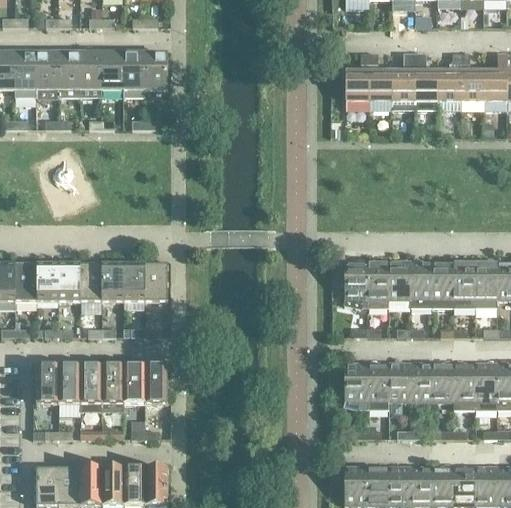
[(368,9),(368,1),(368,0),(344,0),(344,9),(368,9)]
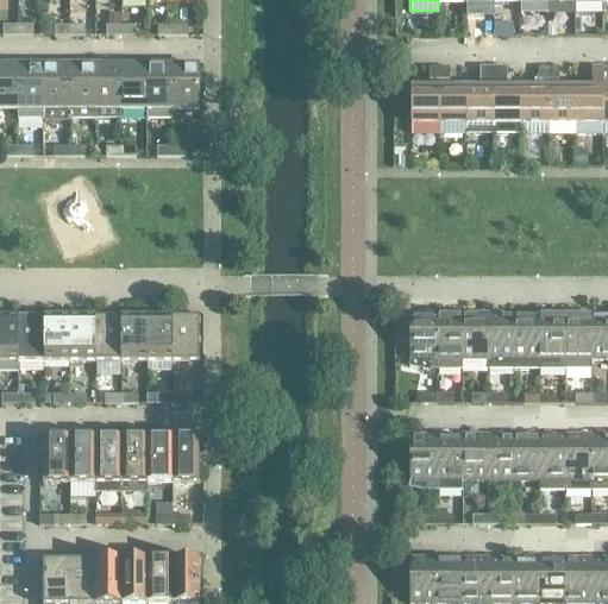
[(546,11),(546,0),(519,0),(519,11),(546,11)]
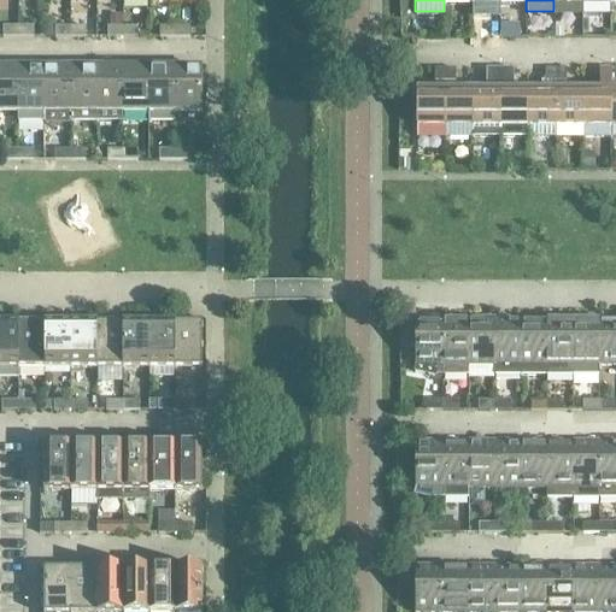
[(581,11),(580,0),(553,0),(553,11),(581,11)]
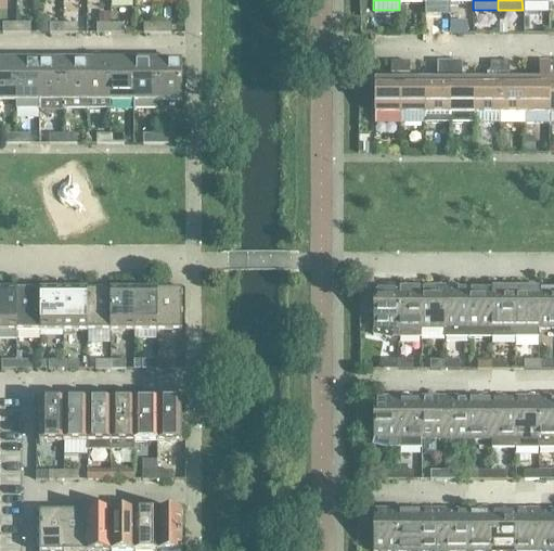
[(548,10),(546,0),(522,0),(523,10),(548,10)]
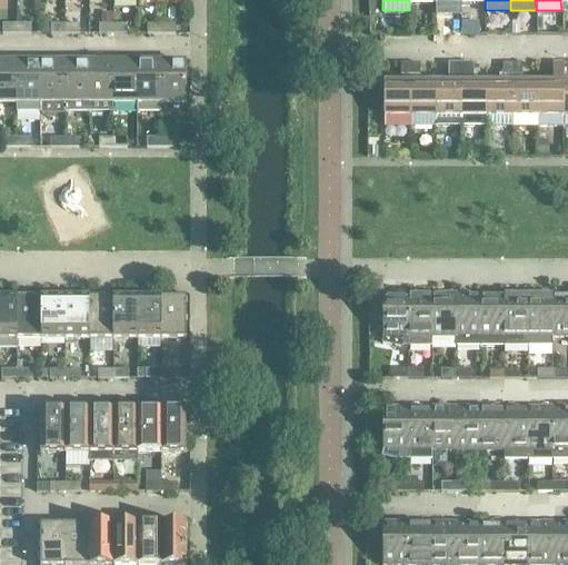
[(16,31),(16,21),(1,21),(1,31),(16,31)]
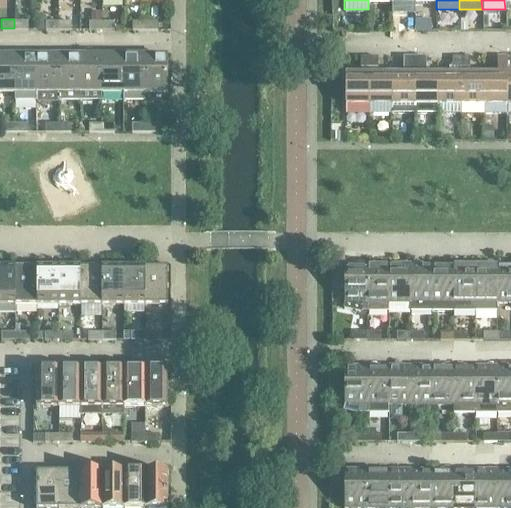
[(27,28),(27,19),(14,19),(14,28),(27,28)]
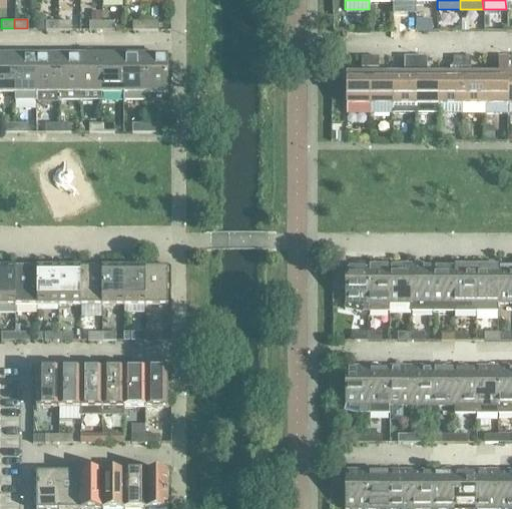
[(57,28),(57,19),(45,19),(45,28),(57,28)]
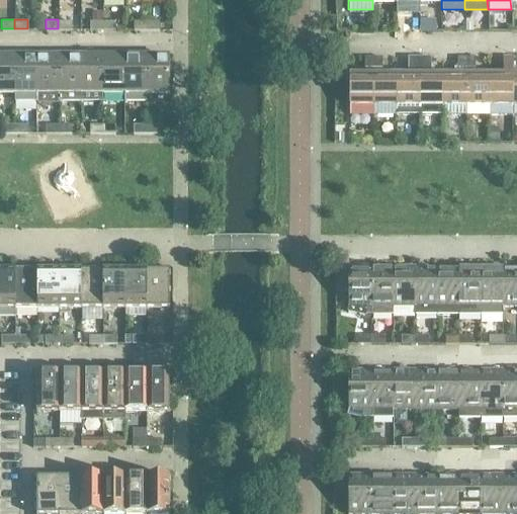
[(71,28),(71,19),(58,19),(58,28),(71,28)]
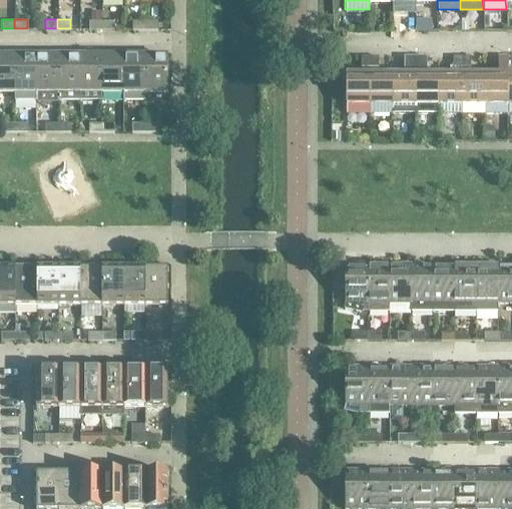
[(101,28),(101,19),(88,19),(88,28),(101,28)]
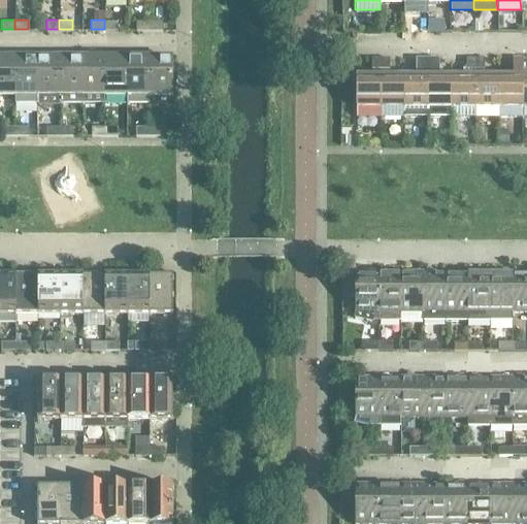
[(117,29),(117,20),(104,20),(104,29),(117,29)]
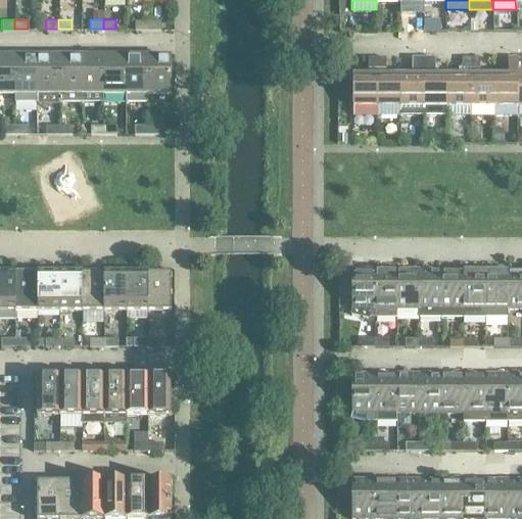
[(147,29),(147,19),(134,19),(134,29),(147,29)]
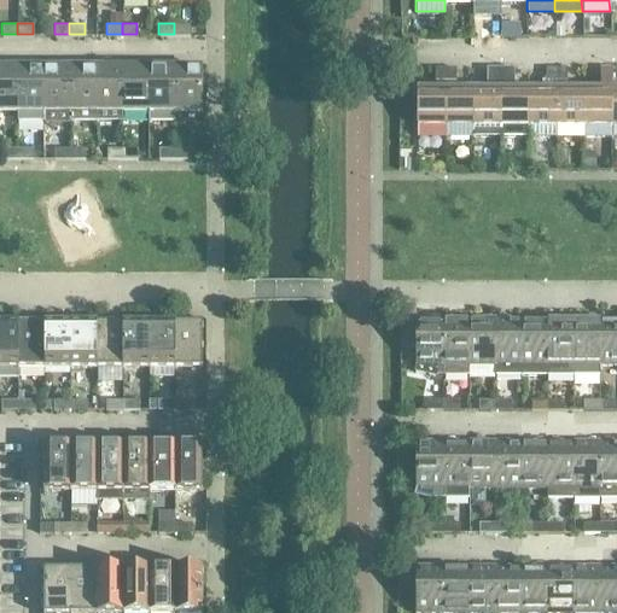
[(190,34),(190,23),(174,23),(174,34),(190,34)]
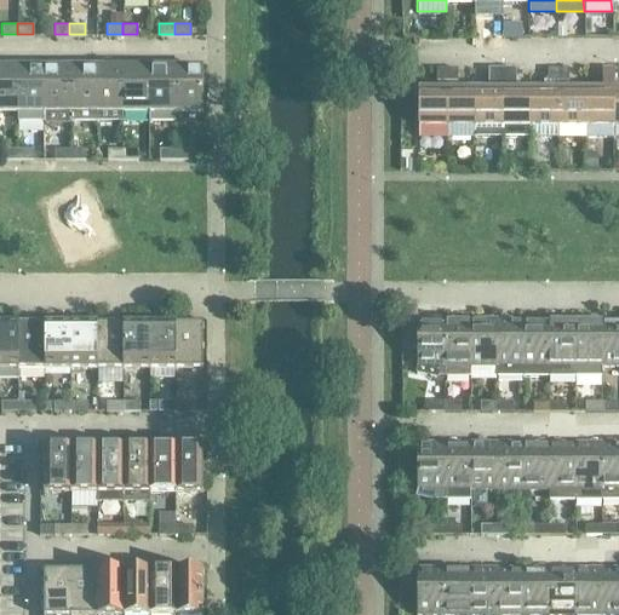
[(502,34),(502,23),(481,23),(481,34),(502,34)]
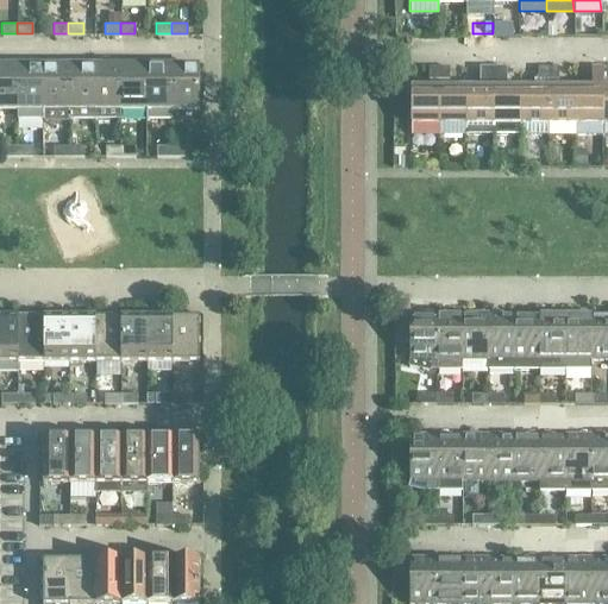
[(0,107),(17,107),(17,64),(0,64),(0,107)]
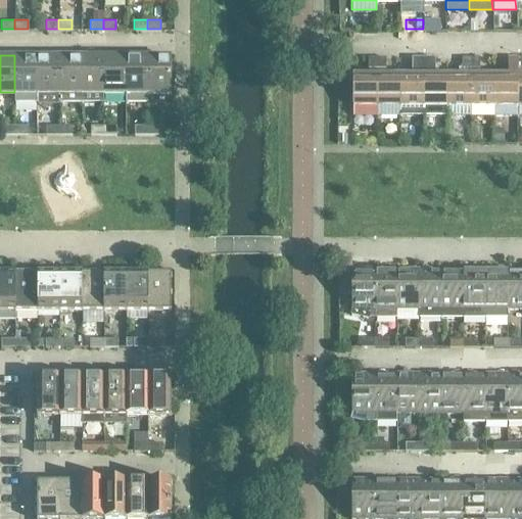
[(36,92),(36,55),(14,55),(14,92),(14,100),(36,100),(36,92)]
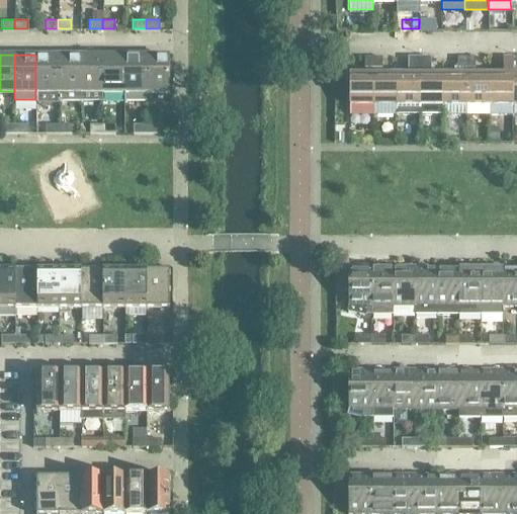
[(58,91),(58,55),(35,55),(35,91),(58,91)]
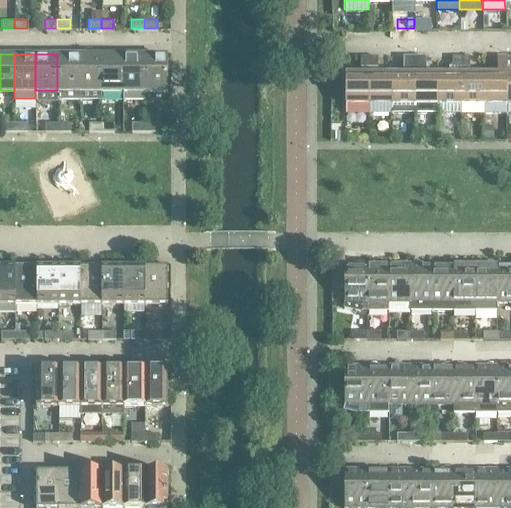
[(79,98),(79,54),(57,54),(57,90),(57,98),(79,98)]
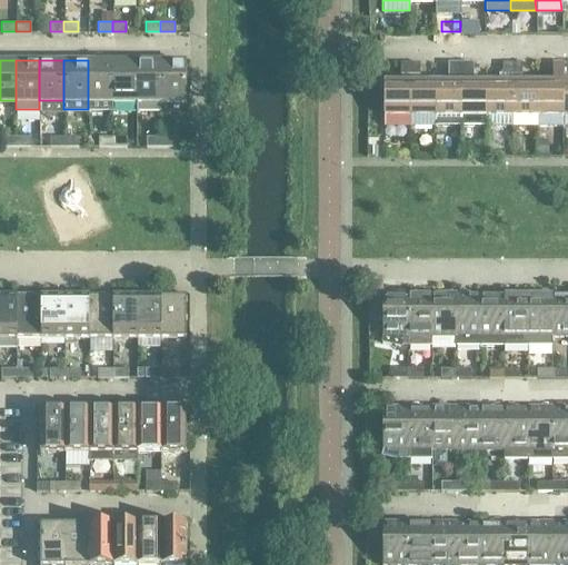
[(112,109),(112,100),(112,60),(88,60),(88,109),(112,109)]
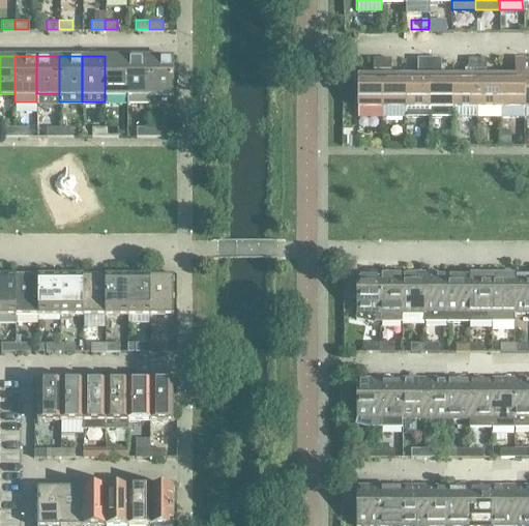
[(126,93),(126,56),(105,56),(105,93),(126,93)]
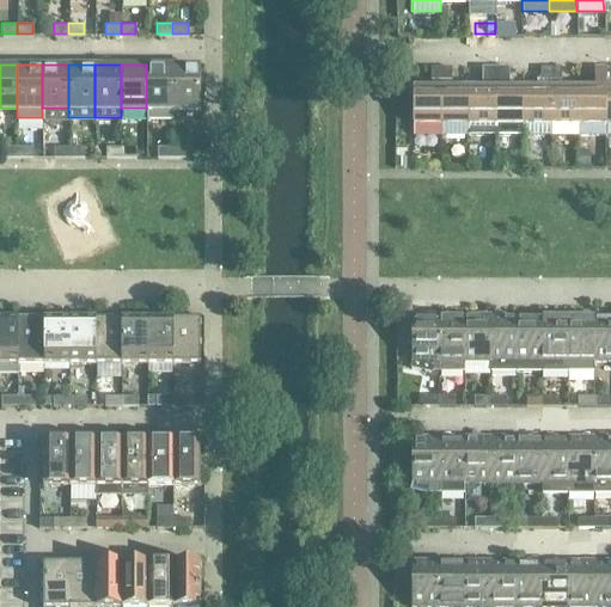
[(172,108),(172,65),(146,65),(146,108),(146,117),(172,117),(172,108)]
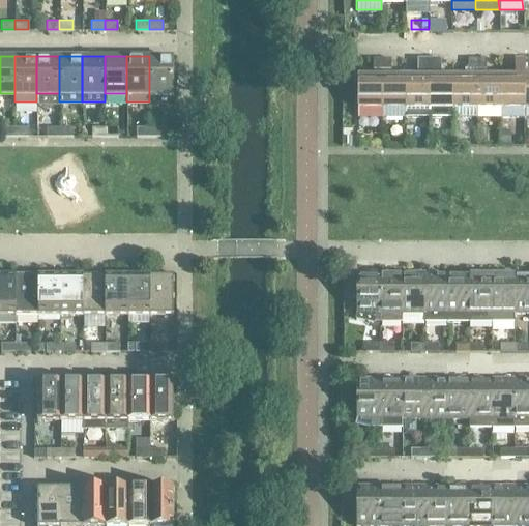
[(172,93),(172,56),(149,56),(149,93),(172,93)]
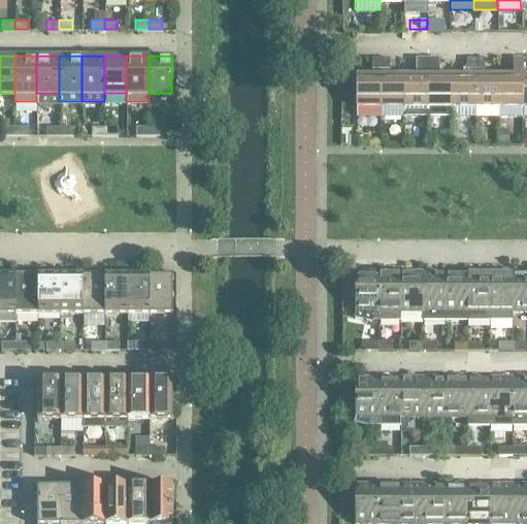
[(380,67),(380,56),(370,56),(370,64),(374,67),(380,67)]
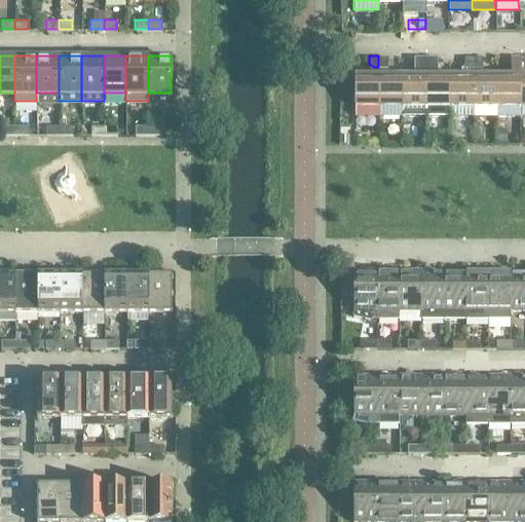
[(387,64),(387,56),(378,56),(378,67),(384,67),(387,64)]
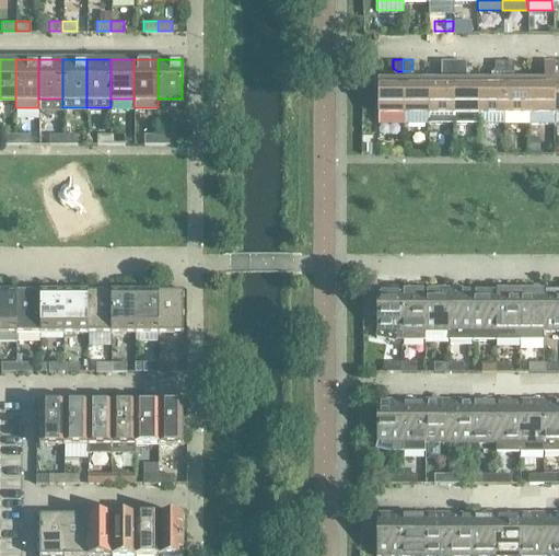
[(453,71),(453,59),(443,59),(443,68),(446,71),(453,71)]
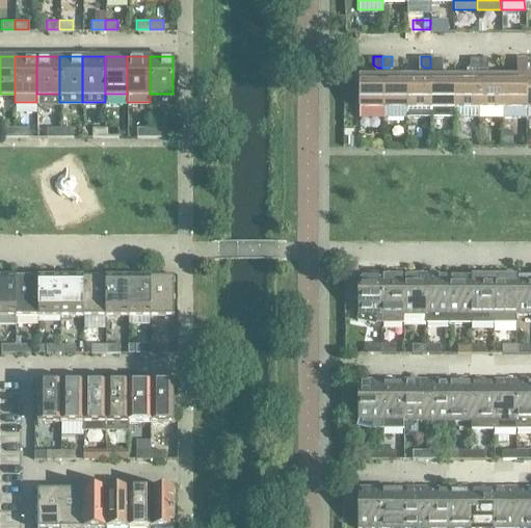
[(439,64),(439,56),(430,56),(430,68),(435,68),(439,64)]
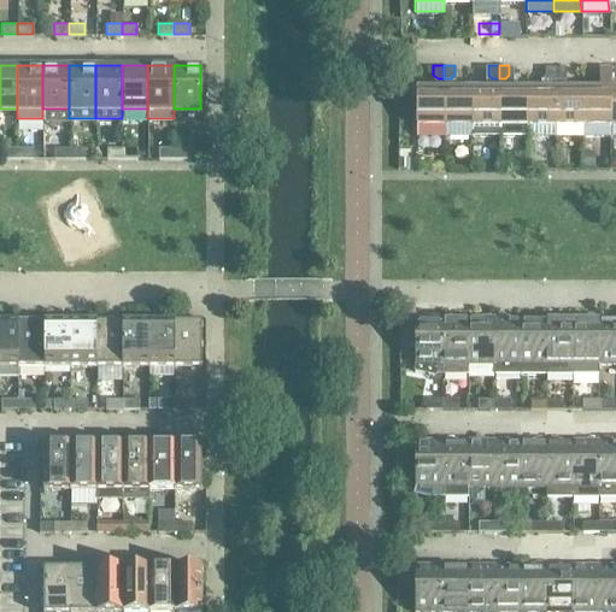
[(555,86),(555,78),(555,65),(544,65),(544,74),(540,78),(540,86),(527,86),(527,134),(555,134),(555,86)]
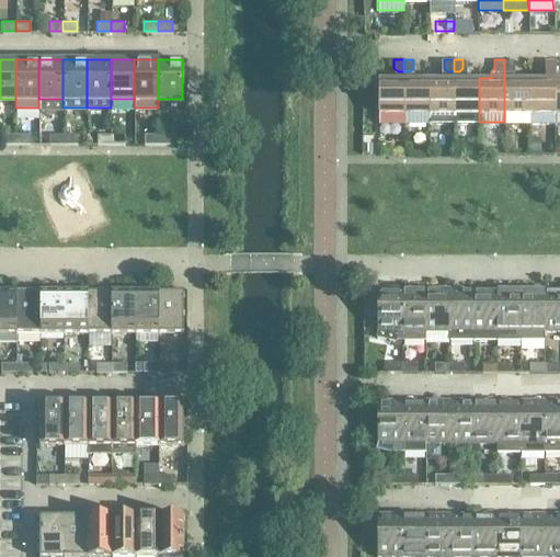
[(514,68),(514,59),(504,59),(504,71),(510,71),(514,68)]
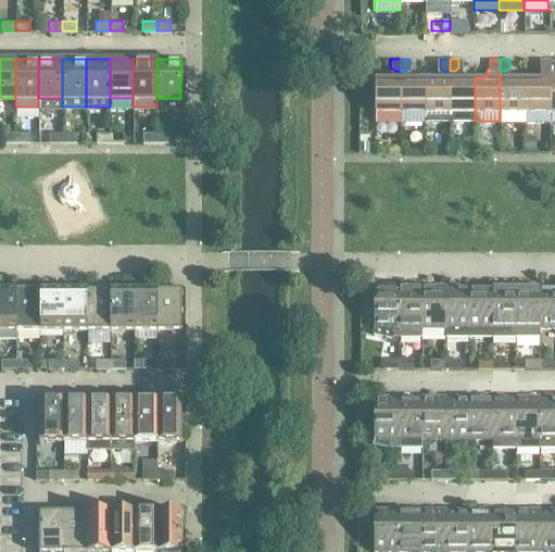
[(549,77),(549,71),(550,59),(540,59),(540,67),(542,70),(540,76),(533,74),(525,75),(525,77),(525,121),(549,121),(549,77)]
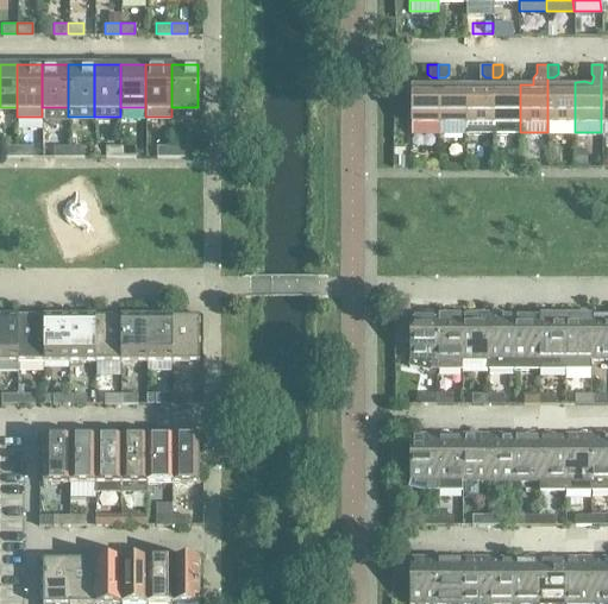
[(438,132),(438,85),(409,85),(409,132),(438,132)]
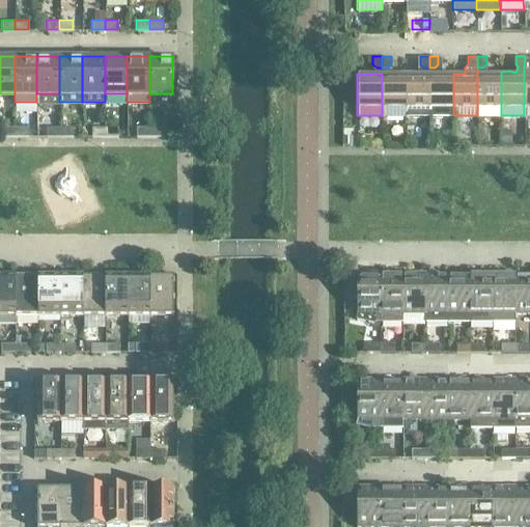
[(406,115),(406,74),(382,74),(382,115),(406,115)]
